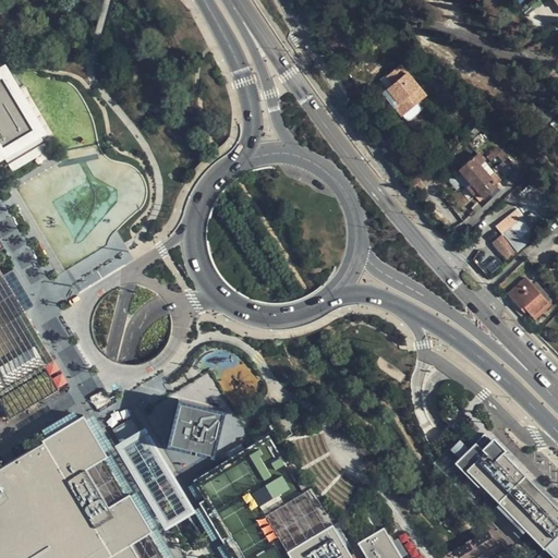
[(532,10),(526,13),(537,26),(542,22),(532,10)]
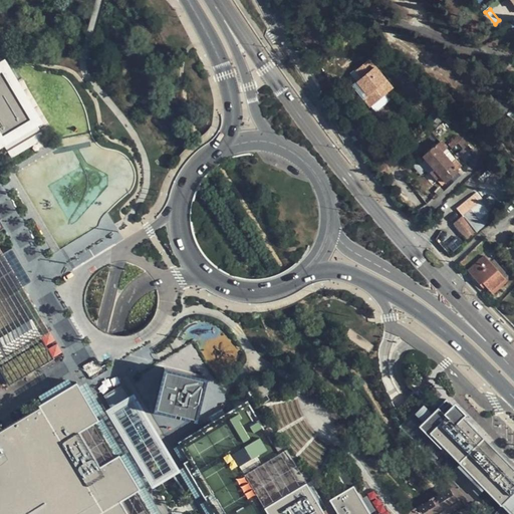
[(0,55),(0,140),(35,119),(13,84),(16,82),(0,55)]
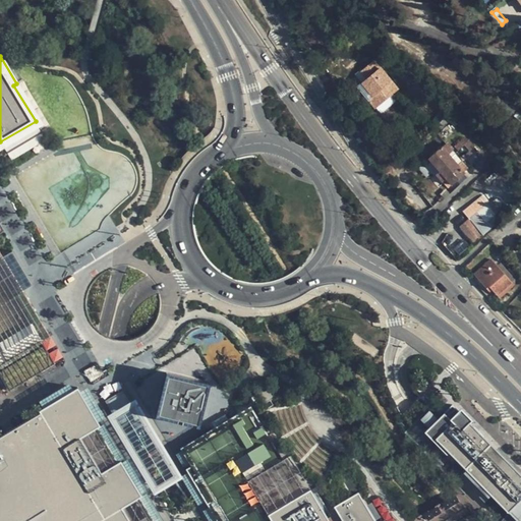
[(403,96),(415,82),(406,74),(394,88),(403,96)]
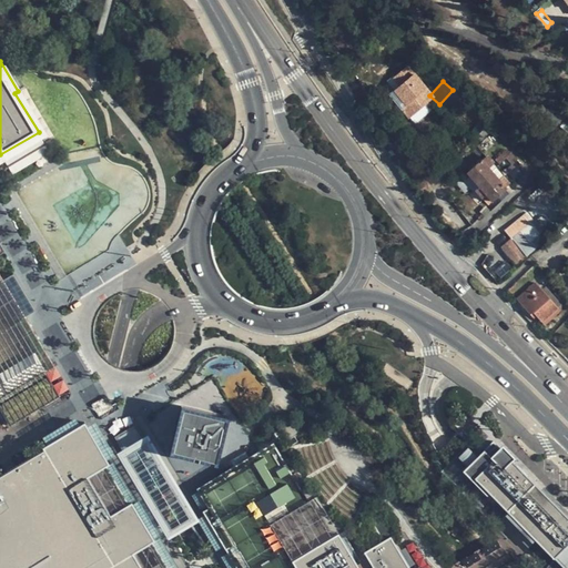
[(486,156),(482,161),(492,172),(496,169),(486,156)]
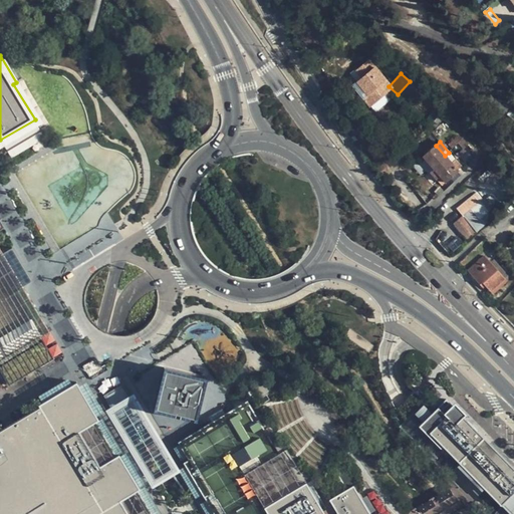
[(458,171),(454,167),(451,163),(445,156),(436,146),(436,145),(423,157),(434,169),(440,176),(446,183),(458,172),(458,171)]
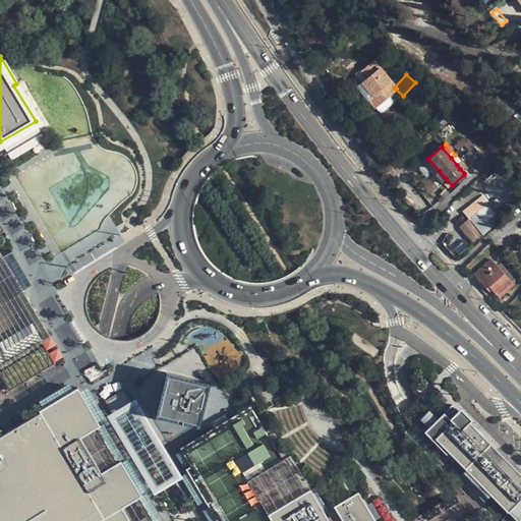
[(468,169),(464,165),(460,169),(464,173),(468,169)]
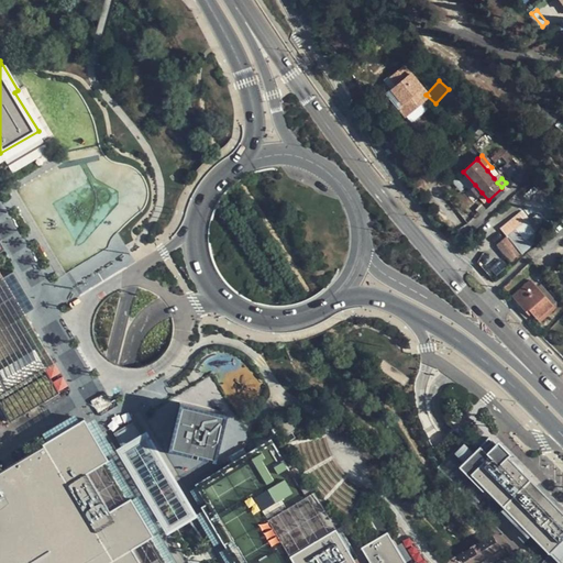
[(549,199),(554,195),(543,183),(538,187),(549,199)]
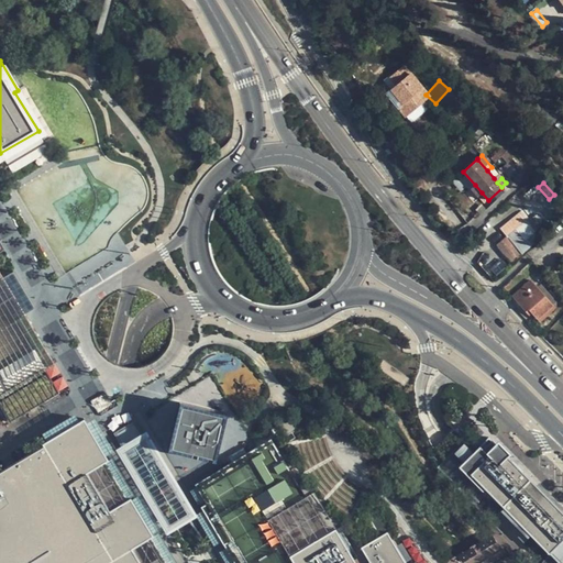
[(477,197),(482,192),(475,185),(470,189),(477,197)]
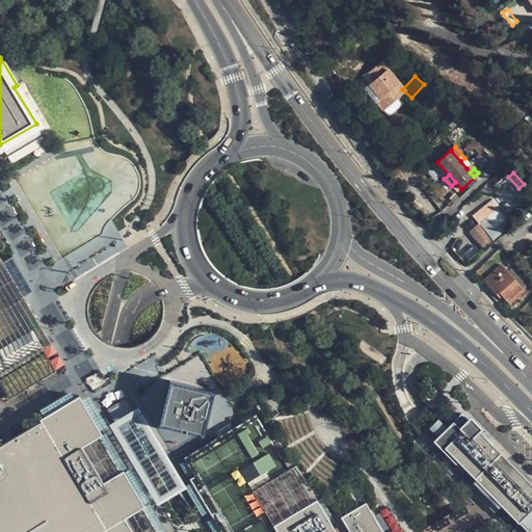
[(501,206),(499,208),(510,221),(513,219),(501,206)]
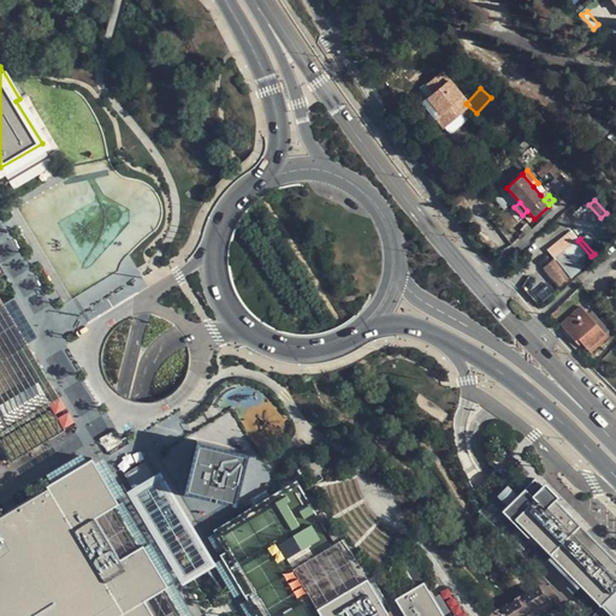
[(560,286),(591,256),(578,241),(545,268),(560,286)]
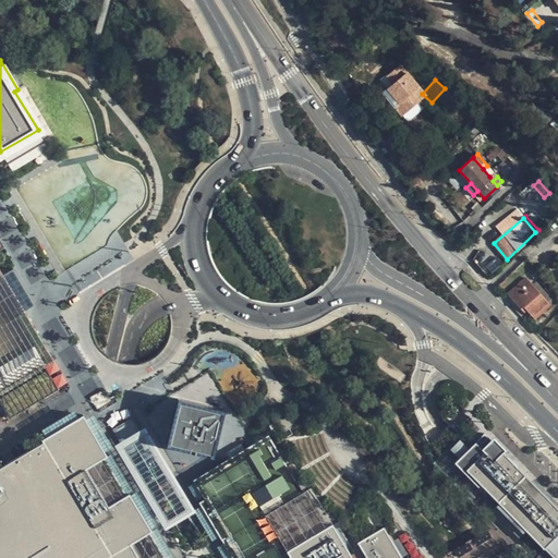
[(0,390),(53,358),(25,311),(35,305),(16,275),(13,269),(4,275),(0,267),(0,390)]
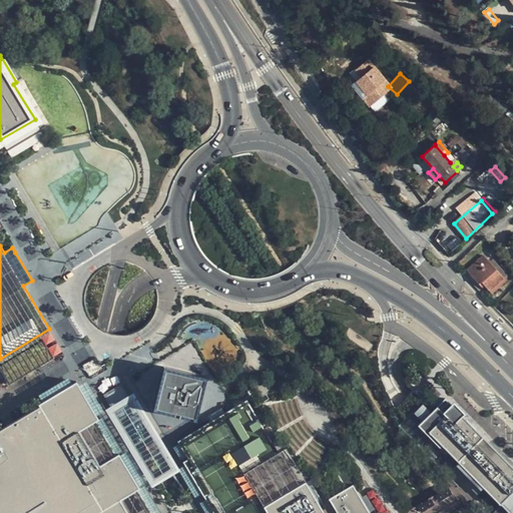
[(467,271),(478,284),(481,282),(484,286),(489,291),(503,279),(483,255),(467,271)]
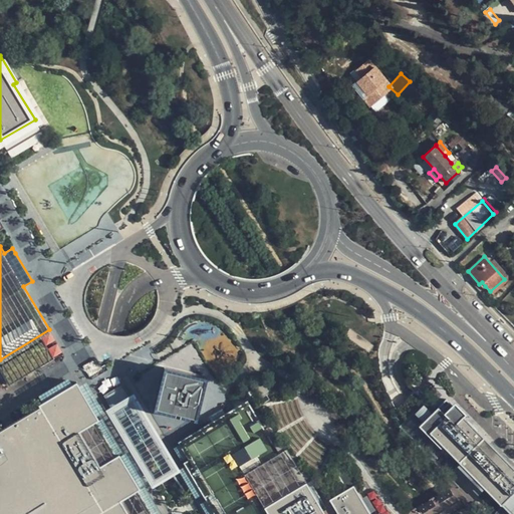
[(208,376),(164,367),(153,410),(197,422),(208,376)]
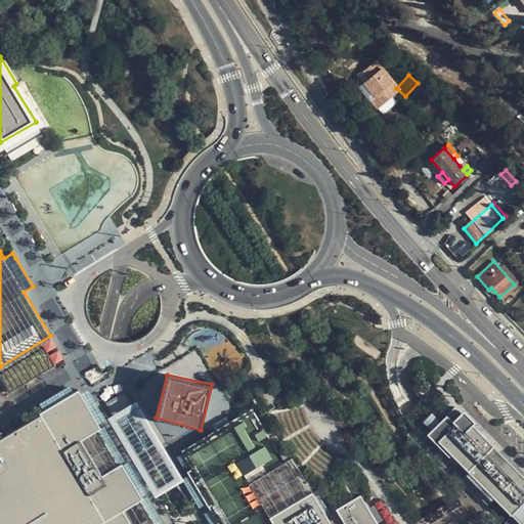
[(98,430),(100,428),(98,424),(95,426),(77,395),(80,394),(78,390),(74,392),(75,394),(44,412),(43,410),(39,412),(40,416),(0,438),(0,508),(2,511),(0,512),(0,523),(155,523),(140,499),(142,498),(121,463),(119,465),(98,430)]
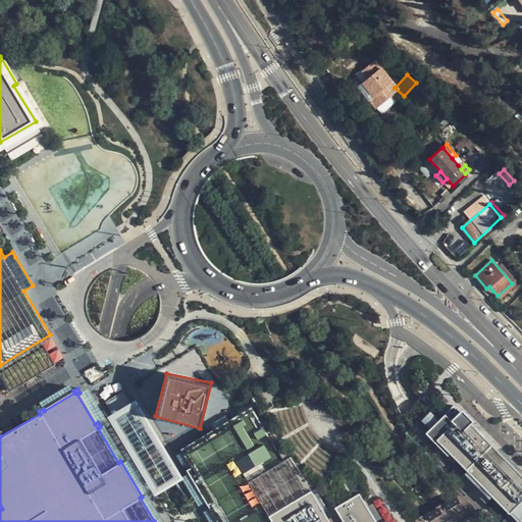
[(73,390),(43,409),(44,411),(74,393),(73,390)]
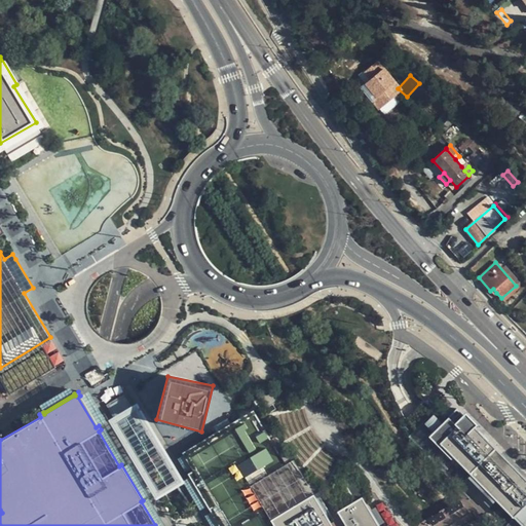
[(80,396),(77,397),(96,427),(99,425),(80,396)]
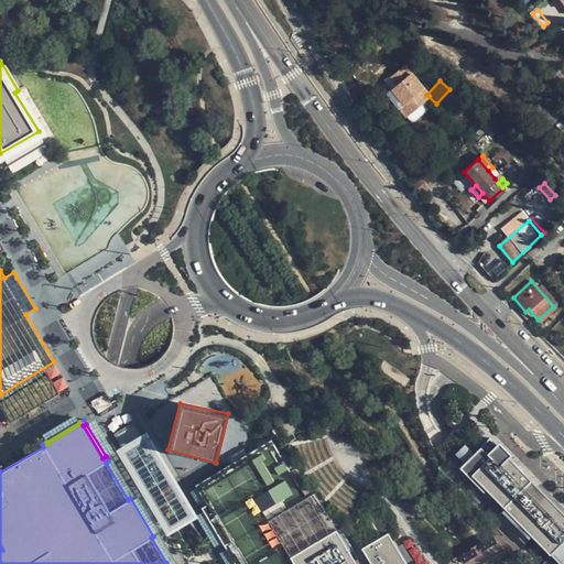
[(144,440),(137,425),(122,434),(130,447),(144,440)]
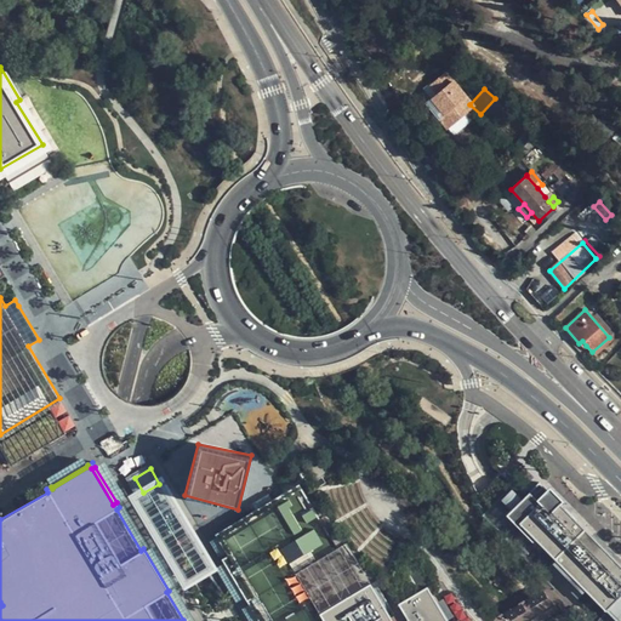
[(620,620),(620,565),(539,483),(507,514),(533,542),(535,540),(547,552),(554,559),(546,568),(576,599),(585,591),(607,611),(598,620),(620,620)]
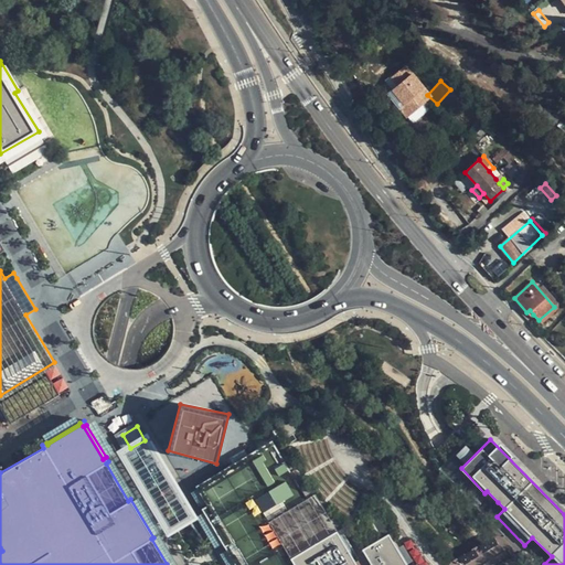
[(292,475),(272,440),(235,462),(200,486),(210,503),(201,508),(235,564),(356,564),(321,504),(305,484),(300,487),(292,475)]
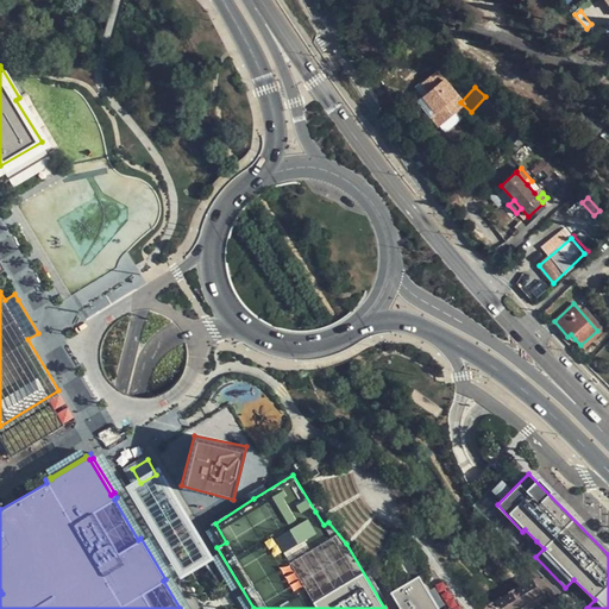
[(438,608),(419,576),(390,591),(400,608),(438,608)]
